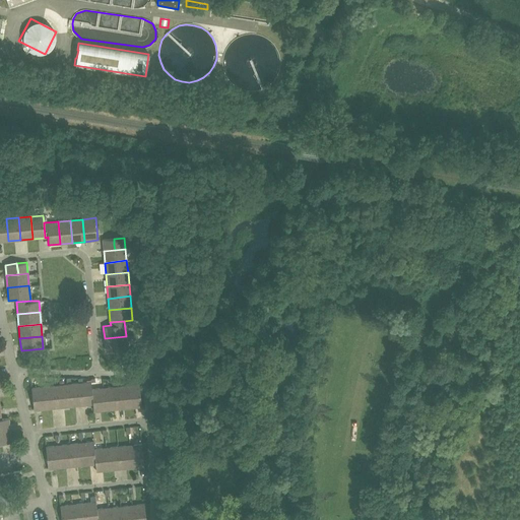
[(126,336),(105,338),(106,350),(127,348),(126,336)]
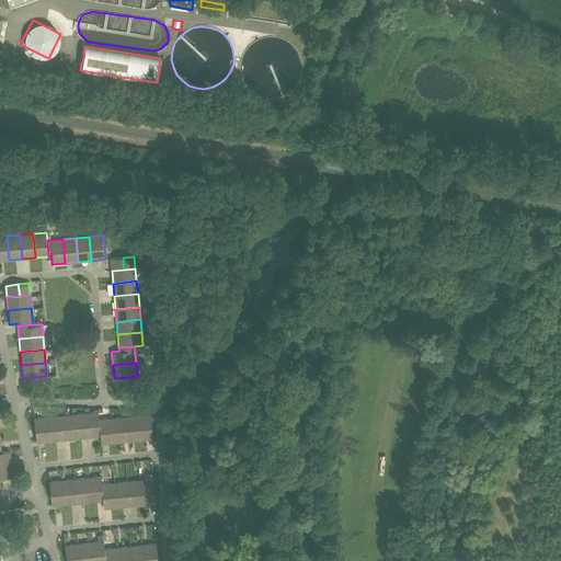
[(89,437),(101,435),(100,421),(99,412),(87,413),(89,437)]
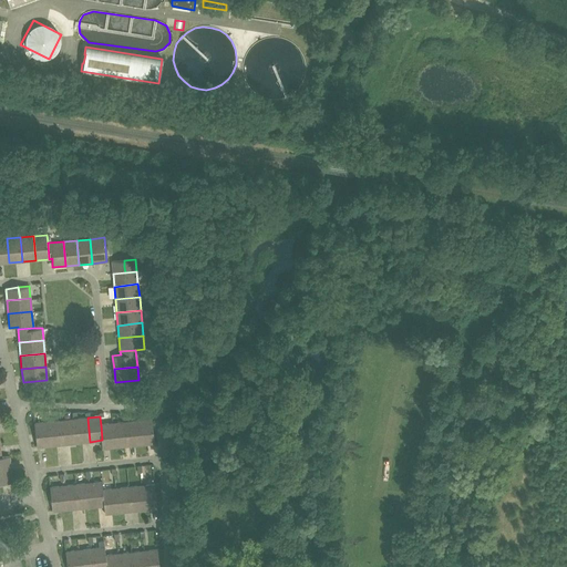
[(88,418),(74,420),(78,443),(90,442),(88,418)]
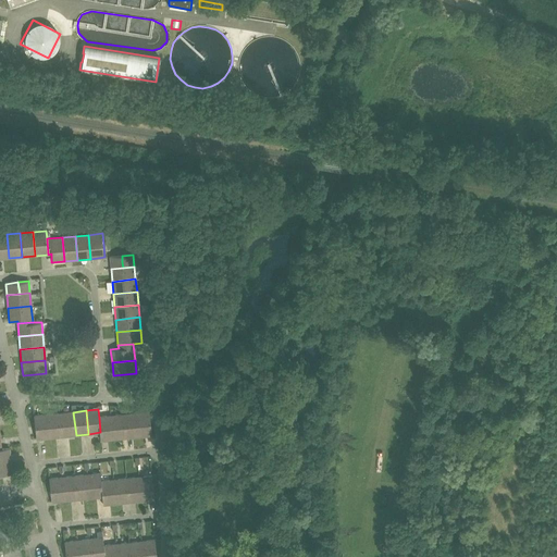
[(60,413),(63,436),(76,435),(73,412),(60,413)]
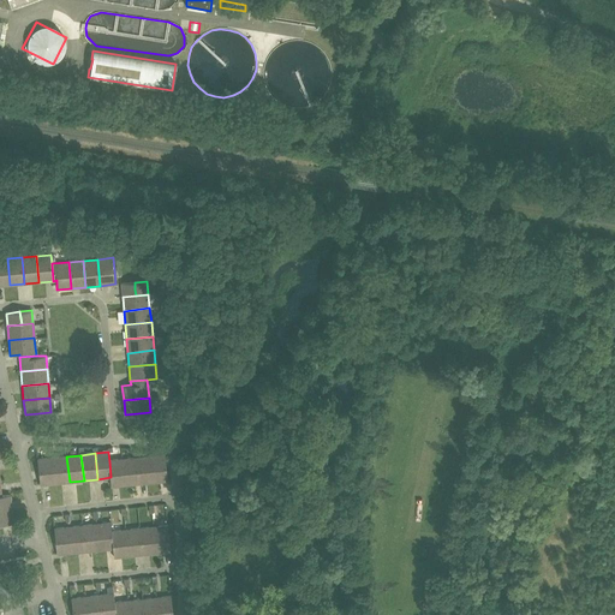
[(163,455),(150,457),(154,482),(167,481),(163,455)]
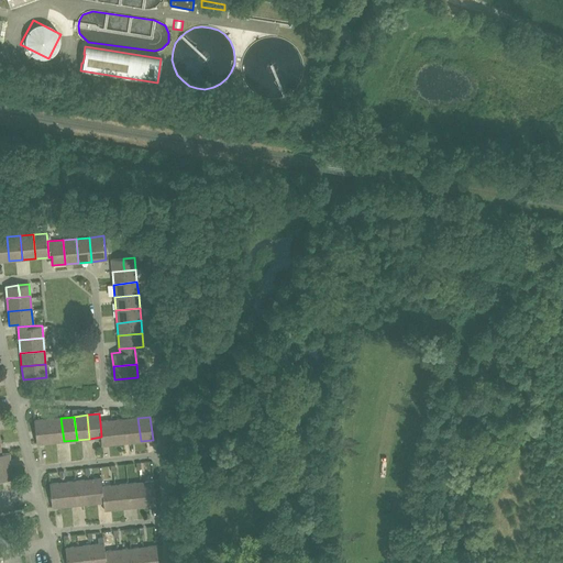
[(61,418),(48,419),(51,443),(64,441),(61,418)]
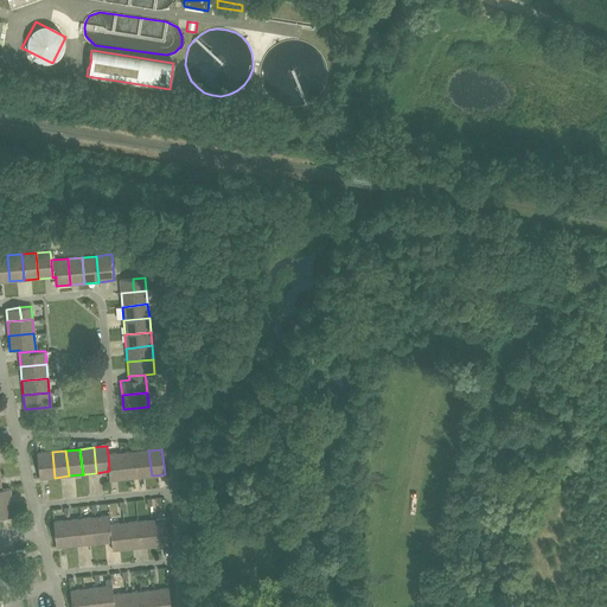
[(152,475),(148,451),(135,452),(139,477),(152,475)]
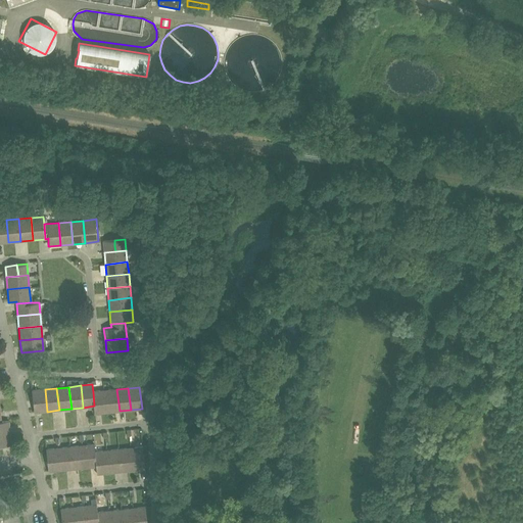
[(47,412),(45,389),(32,391),(34,413),(47,412)]
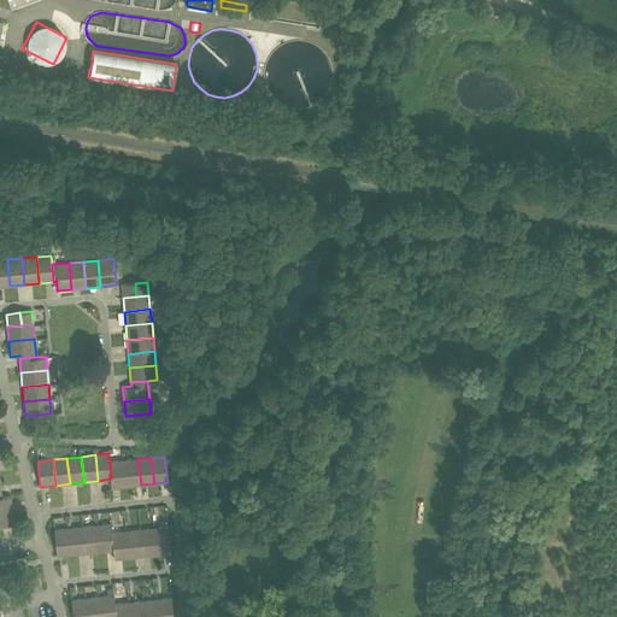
[(137,459),(123,460),(127,487),(141,485),(137,459)]
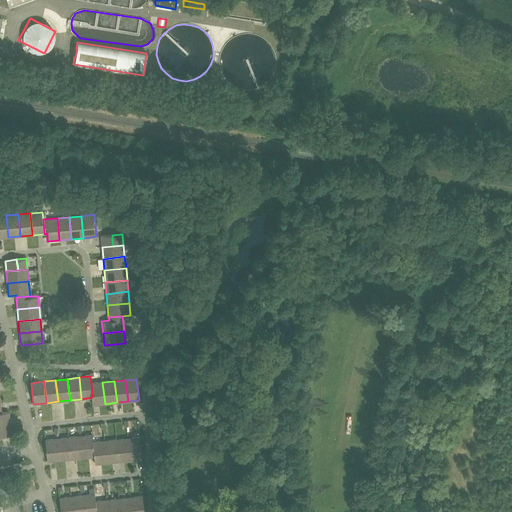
[(102,382),(91,384),(92,397),(92,405),(105,404),(102,382)]
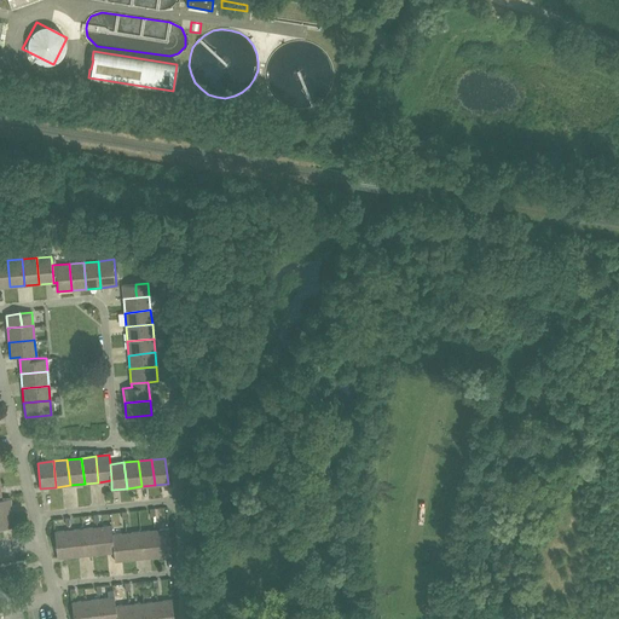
[(1,498),(1,495),(0,493),(0,512),(12,510),(11,507),(10,508),(9,498),(1,498)]
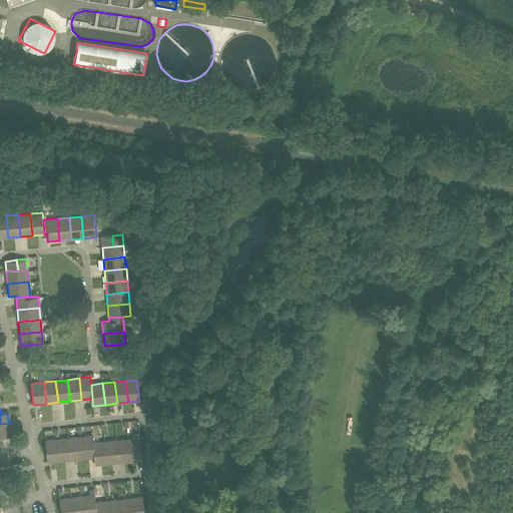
[(0,424),(0,436),(11,436),(10,423),(0,424)]
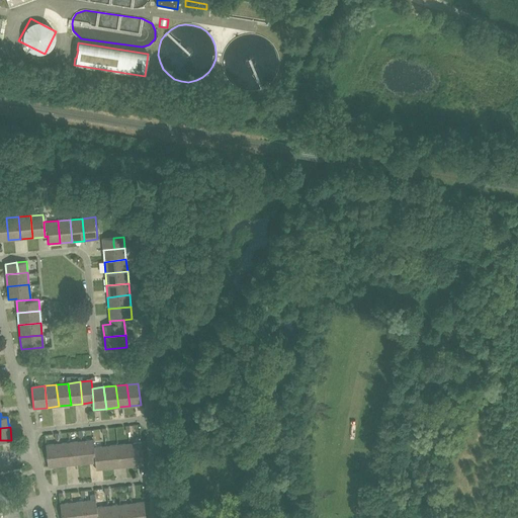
[(85,463),(95,462),(94,448),(94,440),(82,441),(85,463)]
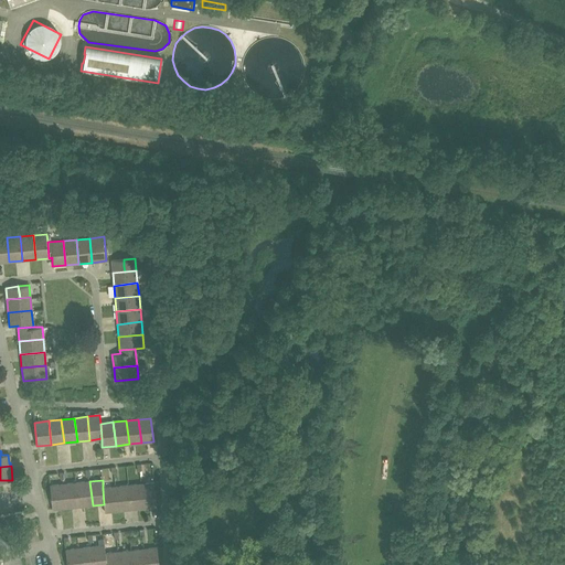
[(93,505),(89,481),(76,483),(80,507),(93,505)]
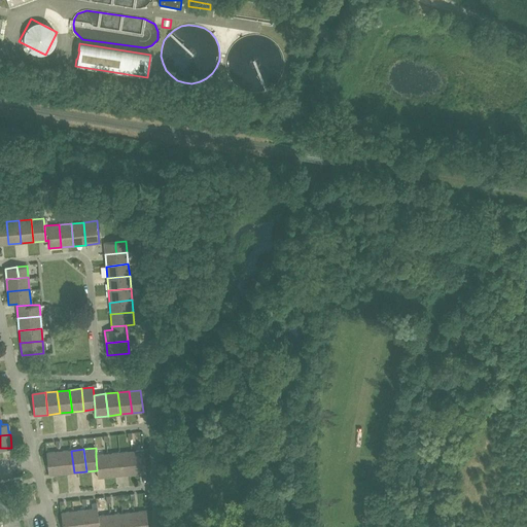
[(62,473),(74,472),(71,451),(60,452),(62,473)]
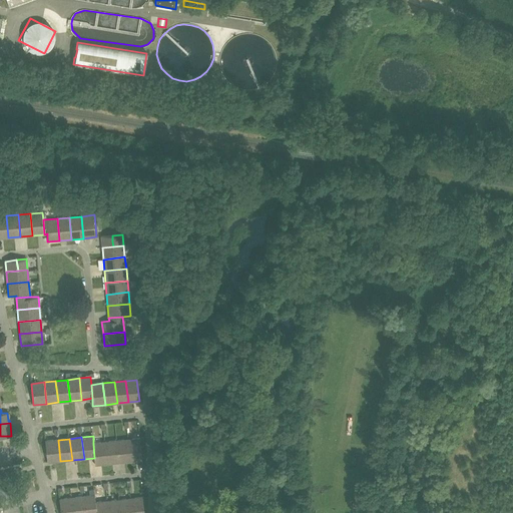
[(129,440),(131,461),(142,460),(139,439),(129,440)]
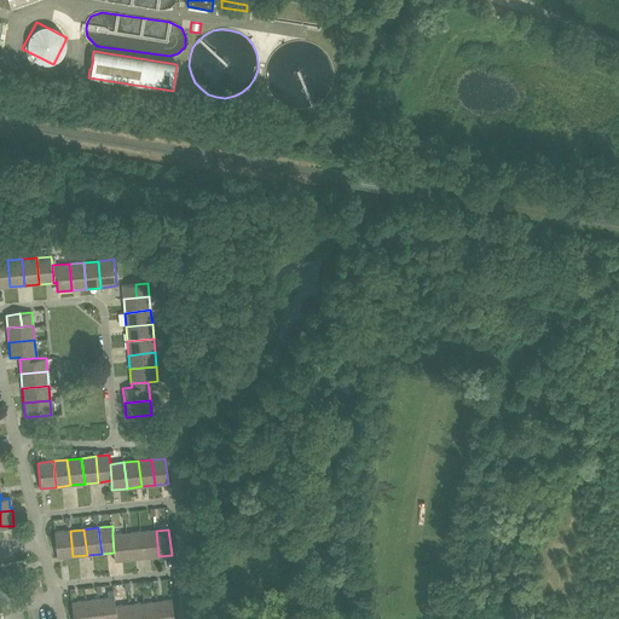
[(57,559),(73,556),(70,531),(55,532),(57,559)]
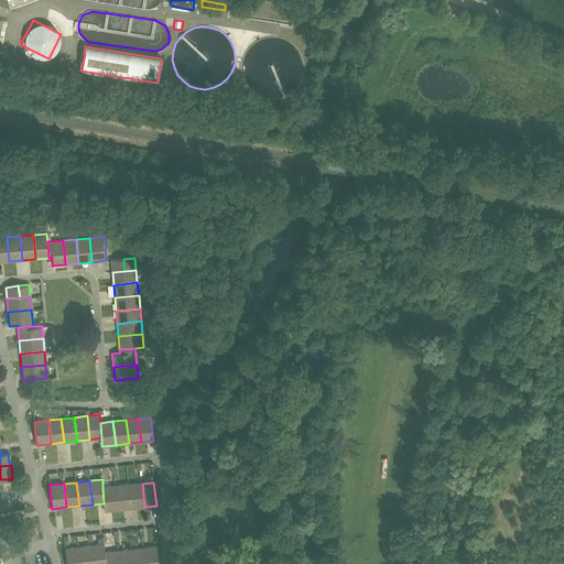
[(131,508),(144,507),(142,484),(129,485),(131,508)]
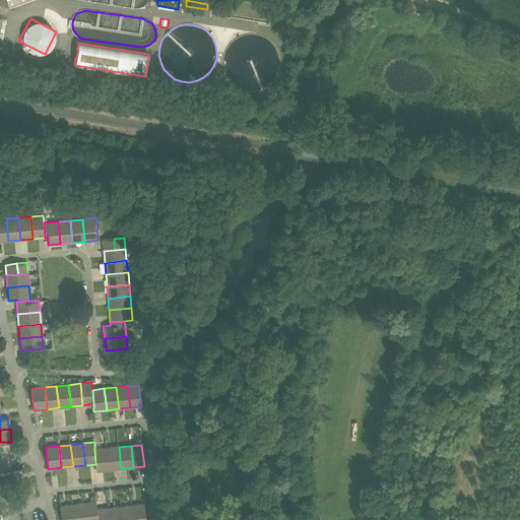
[(121,468),(119,447),(107,448),(109,470),(121,468)]
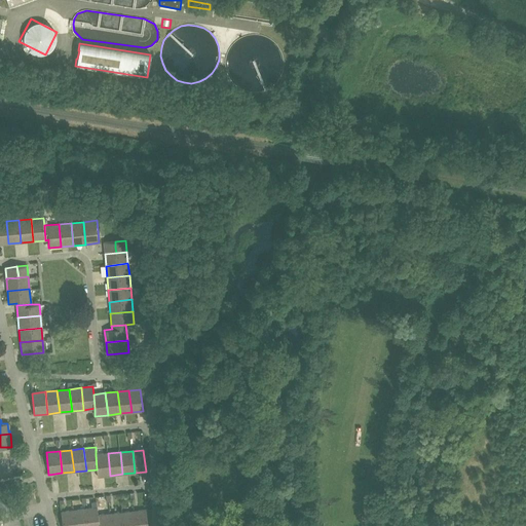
[(98,477),(110,476),(108,453),(96,455),(97,470),(98,477)]
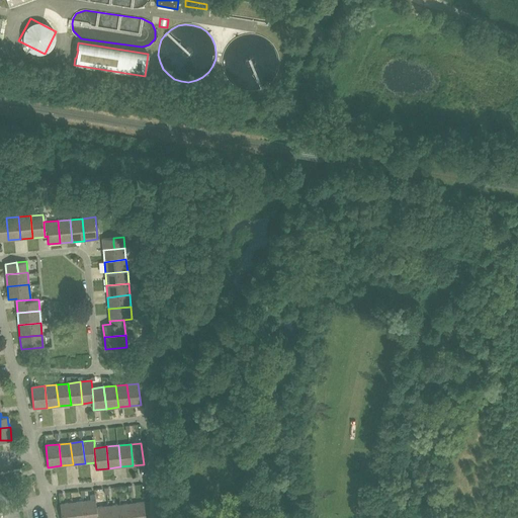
[(21,468),(12,470),(14,482),(23,480),(21,468)]
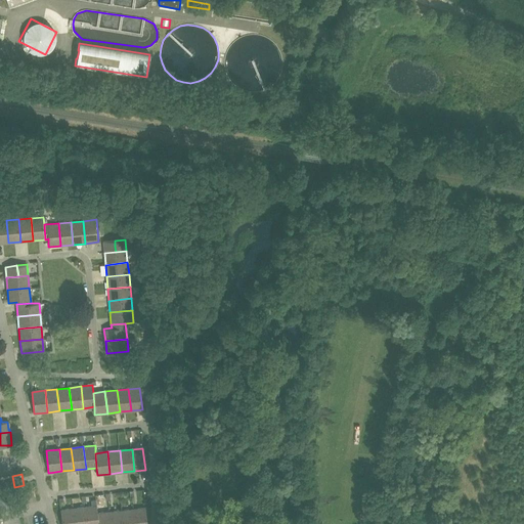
[(14,487),(12,476),(4,477),(6,488),(14,487)]
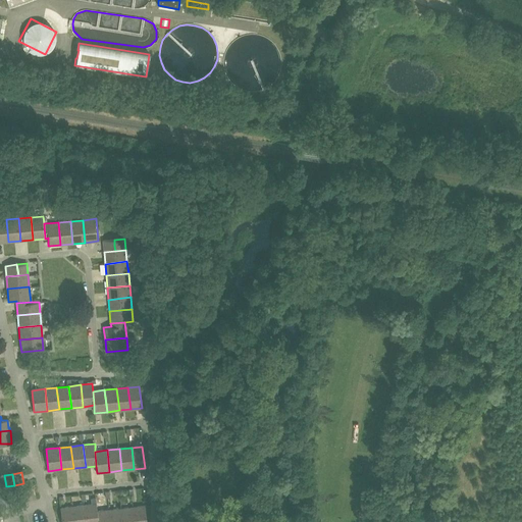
[(86,521),(98,521),(97,512),(96,498),(91,498),(92,505),(85,505),(86,521)]
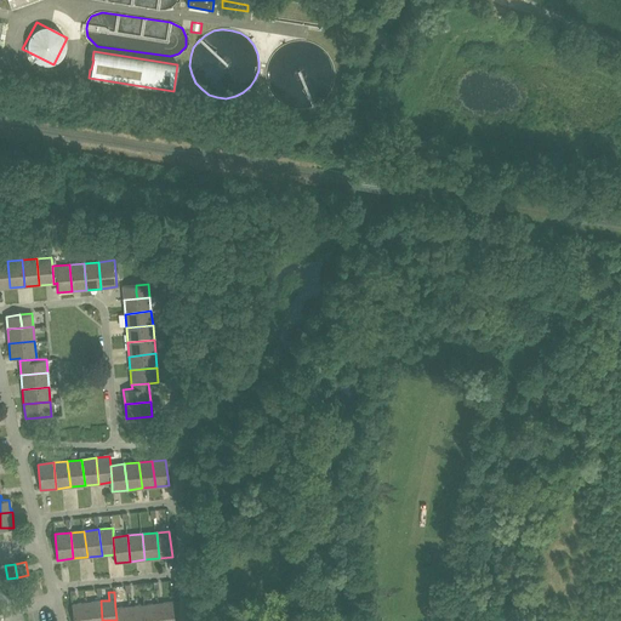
[(102,620),(101,600),(86,603),(87,620),(102,620)]
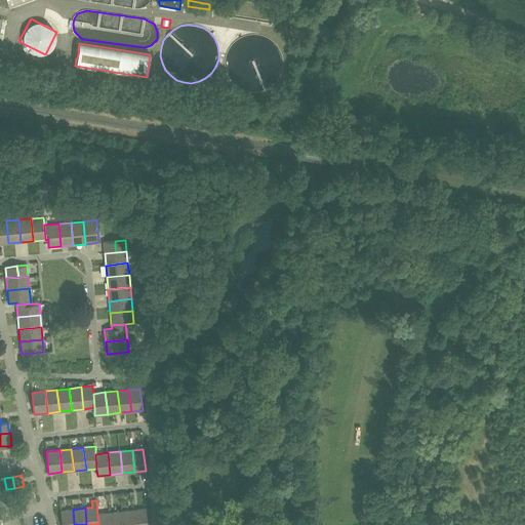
[(133,510),(134,524),(147,524),(146,509),(133,510)]
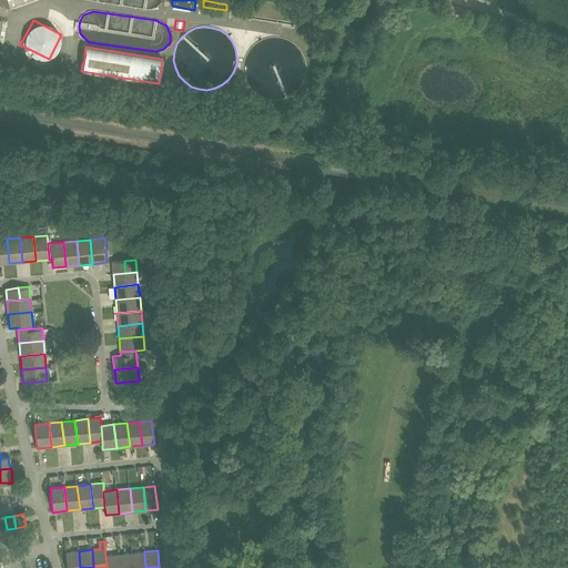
[(67,567),(80,567),(79,551),(66,553),(67,567)]
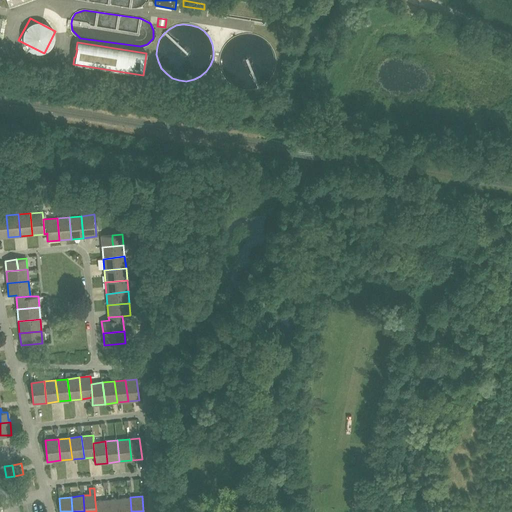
[(131,511),(130,497),(119,499),(120,511),(131,511)]
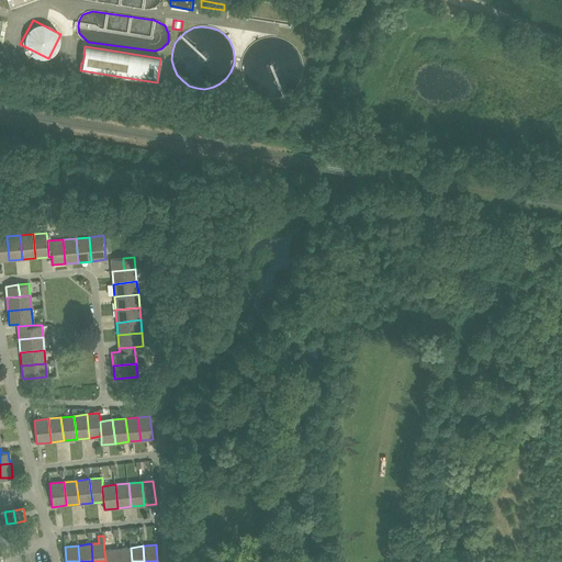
[(119,561),(132,561),(131,548),(117,549),(119,561)]
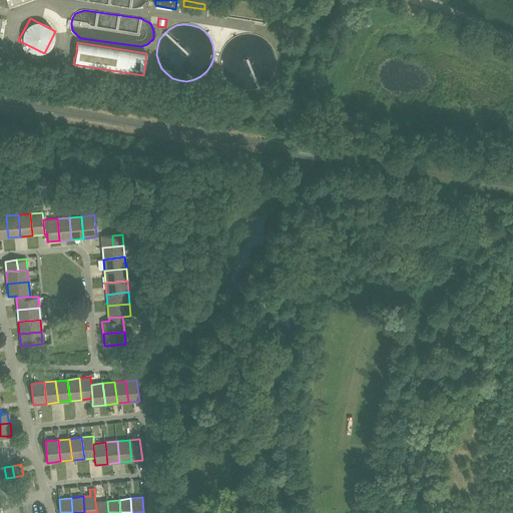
[(108,512),(107,501),(95,503),(96,512),(108,512)]
